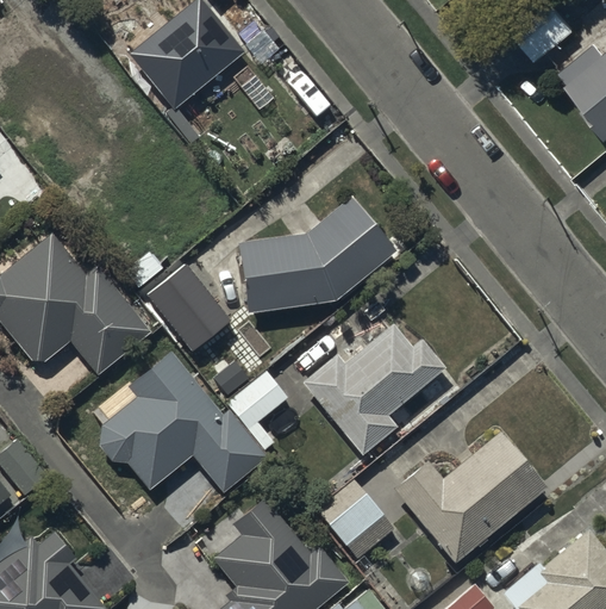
[(110,0),(105,0),(92,12),(170,106),(223,62),(182,16),(199,2),(241,53),(262,35),(233,0),(116,0),(113,2),(110,0)]
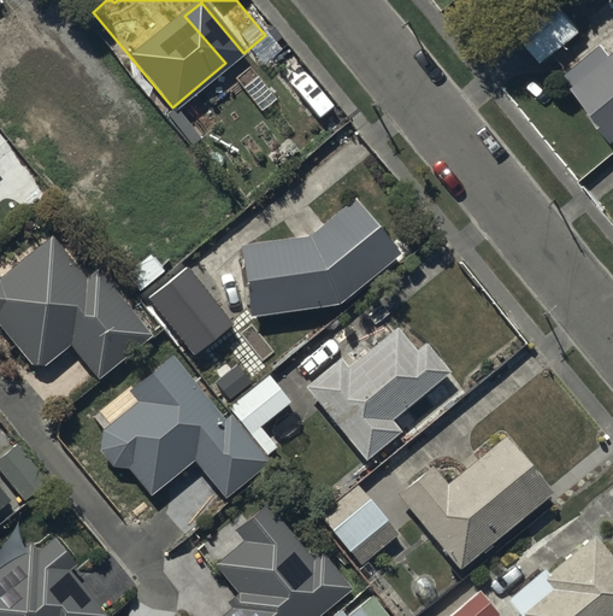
[(542,0),(513,25),(544,64),(583,31),(555,0),(542,0)]
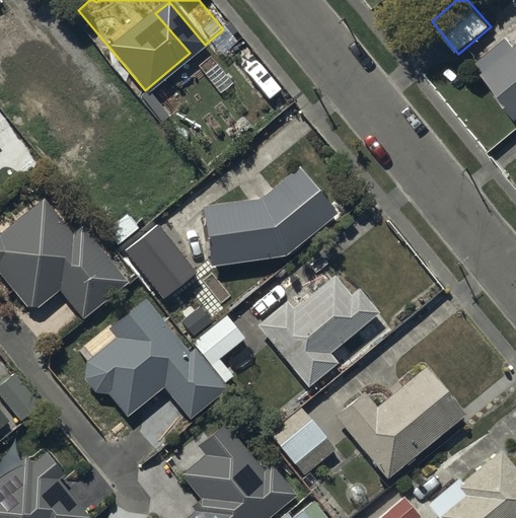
[(502,102),(515,119),(515,46),(508,37),(478,61),(486,71),(483,74),(505,100),(502,102)]
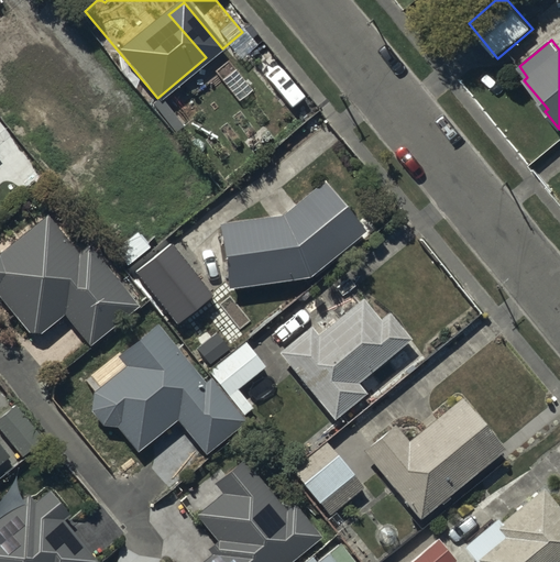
[(282,215),(221,223),(231,289),(310,278),(365,232),(324,182),(282,215)]
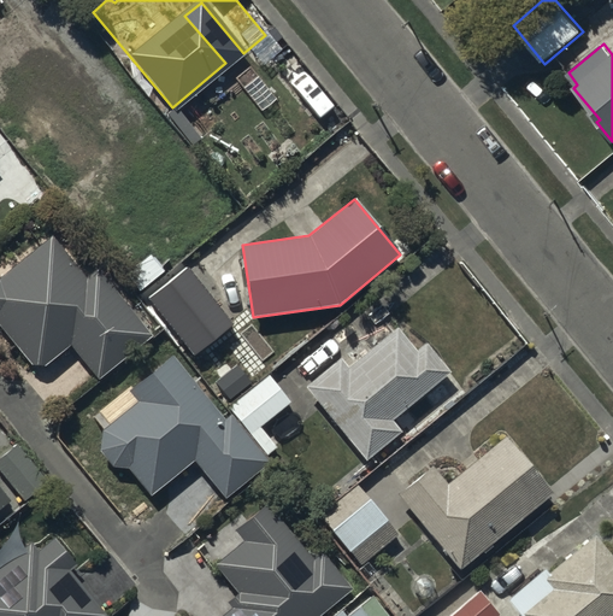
[(0,323),(33,365),(48,367),(71,346),(101,382),(155,338),(65,228),(3,280),(0,279),(0,323)]
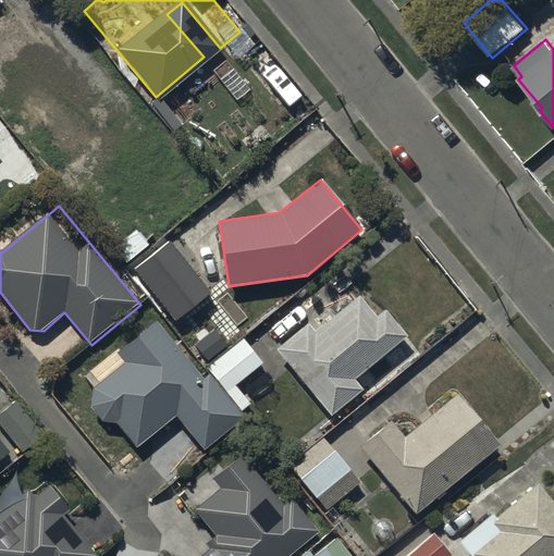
[(169,238),(134,268),(154,292),(189,262),(169,238)]
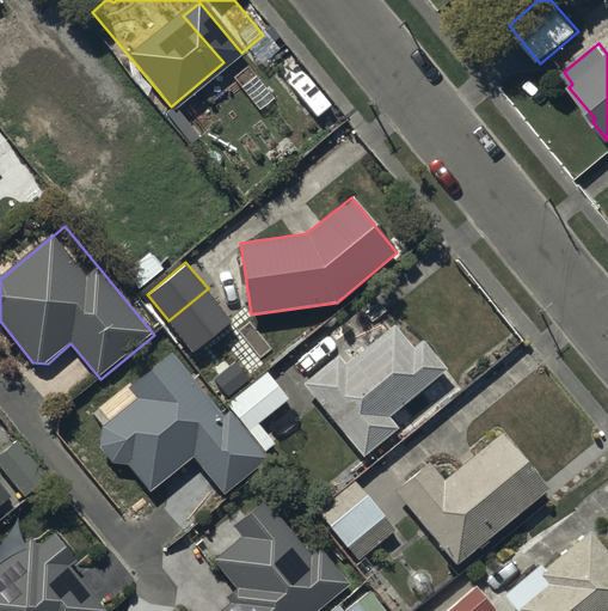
[(338,354),(302,385),(363,457),(398,428),(390,419),(447,371),(422,341),(413,348),(394,324),(347,365),(338,354)]
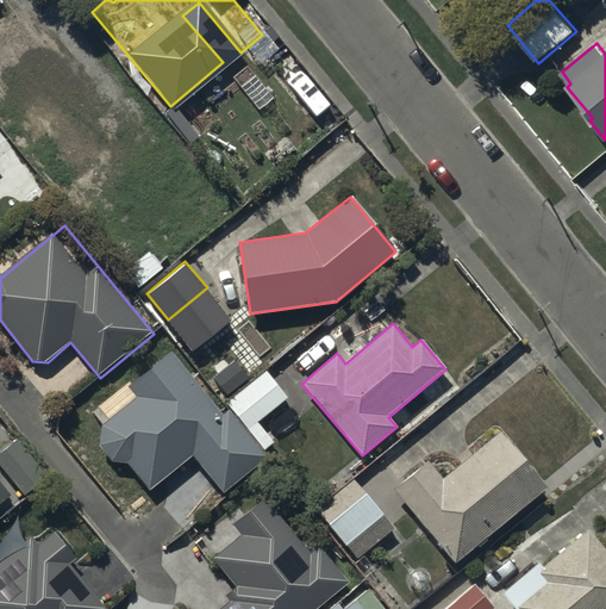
[(113,463),(130,464),(151,490),(194,455),(225,493),(268,458),(229,411),(224,415),(172,353),(130,387),(138,397),(101,428),(100,446),(113,463)]
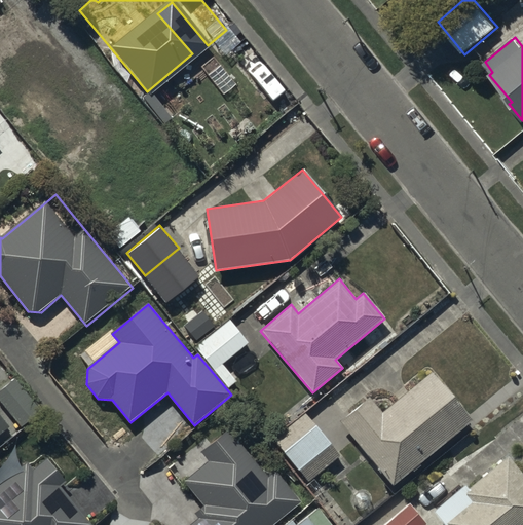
[(230,320),(196,348),(230,388),(264,361),(230,320)]
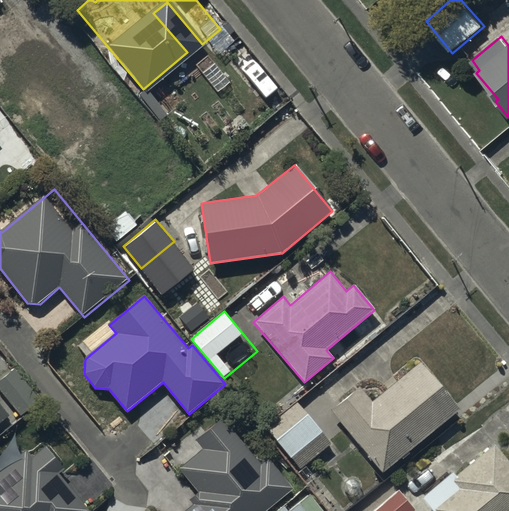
[(358,387),(330,411),(382,473),(458,409),(419,363),(371,402),(358,387)]
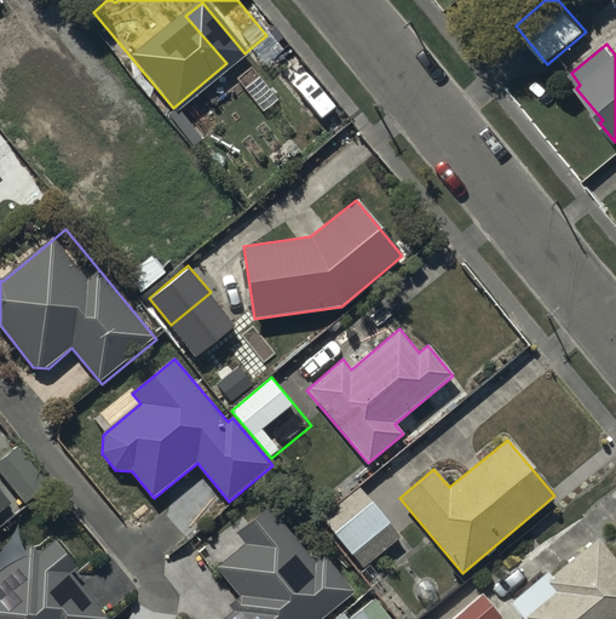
[(19,447),(0,462),(0,471),(27,504),(50,486),(19,447)]
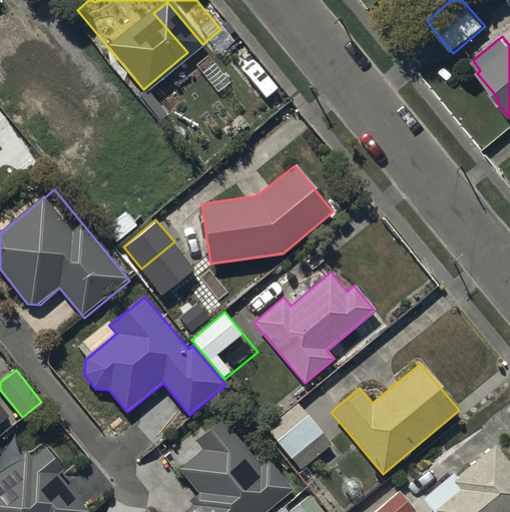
[(332,445),(298,403),(266,428),(300,471),(332,445)]
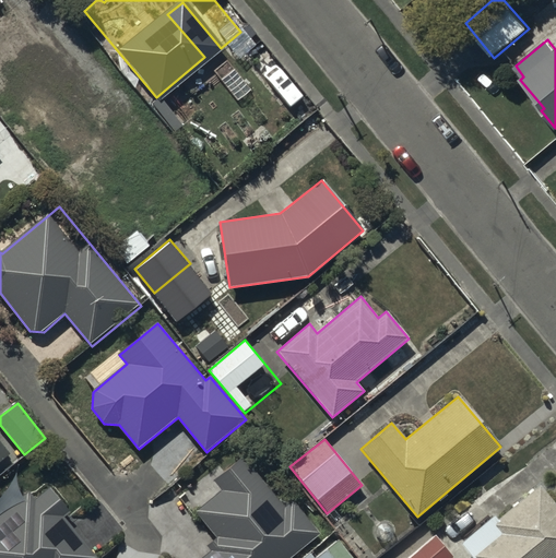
[(0,462),(11,453),(0,441),(0,462)]
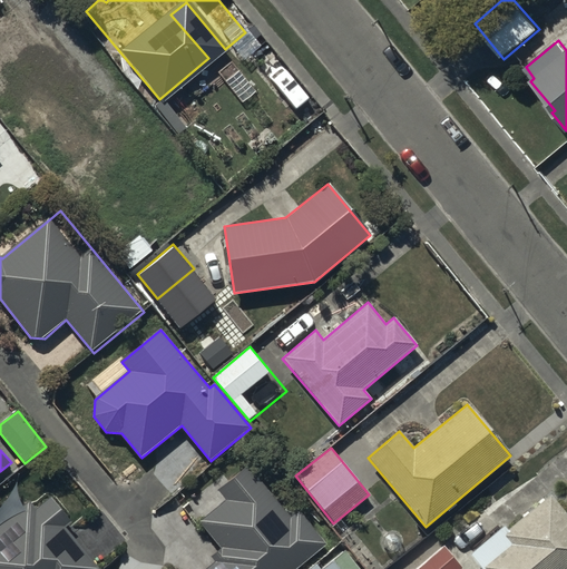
[(217,561),(207,568),(296,568),(330,542),(299,504),(289,512),(248,464),(217,490),(226,501),(201,522),(222,548),(213,556),(217,561)]
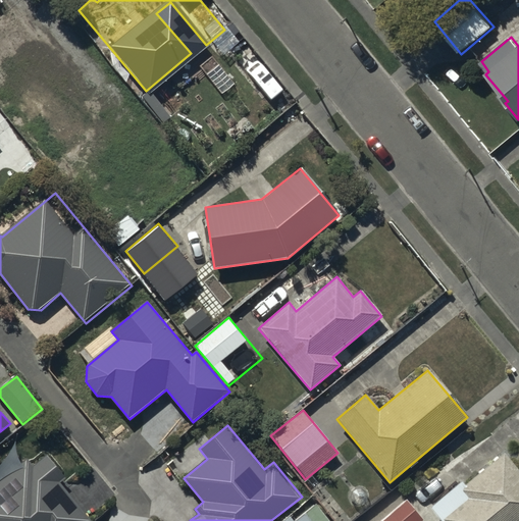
[(428,507),(439,520),(518,520),(518,473),(503,454),(464,485),(461,480),(428,507)]
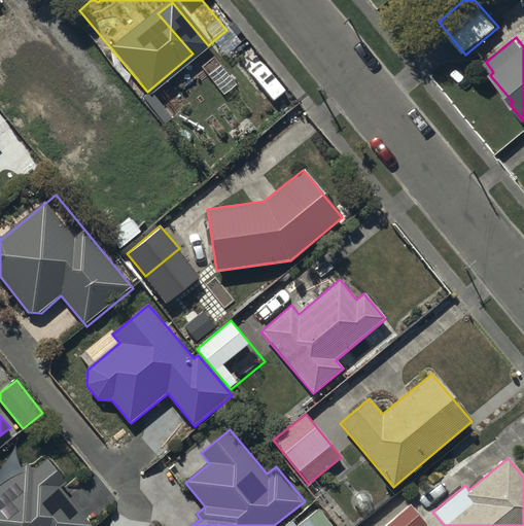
[(93,525),(61,487),(66,483),(47,459),(35,469),(30,463),(0,486),(0,525),(93,525)]
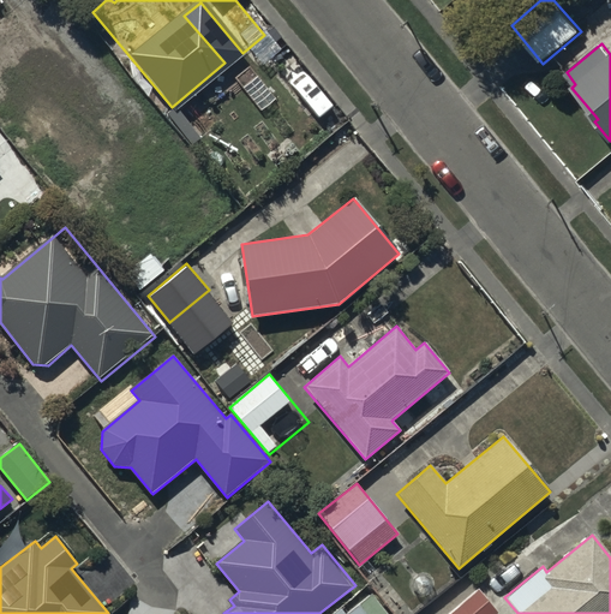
[(479,589),(448,613),(498,613),(479,589)]
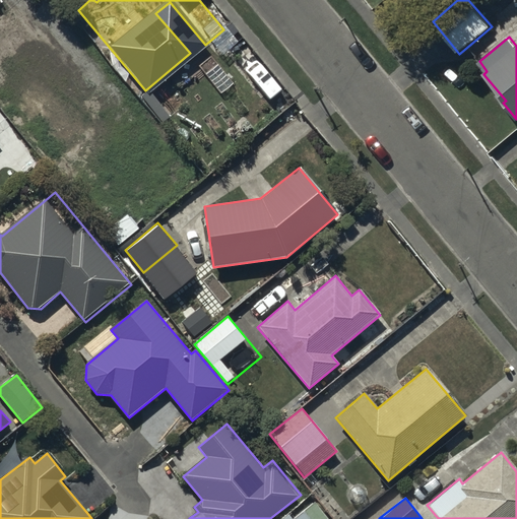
[(288,515),(283,518),(328,518),(315,502),(294,518),(292,518),(288,515)]
